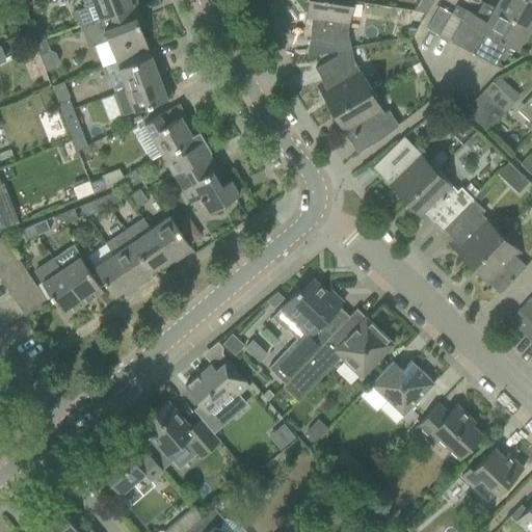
[(109,15),(137,5),(135,0),(82,0),(86,7),(74,12),(79,25),(80,25),(109,15)]
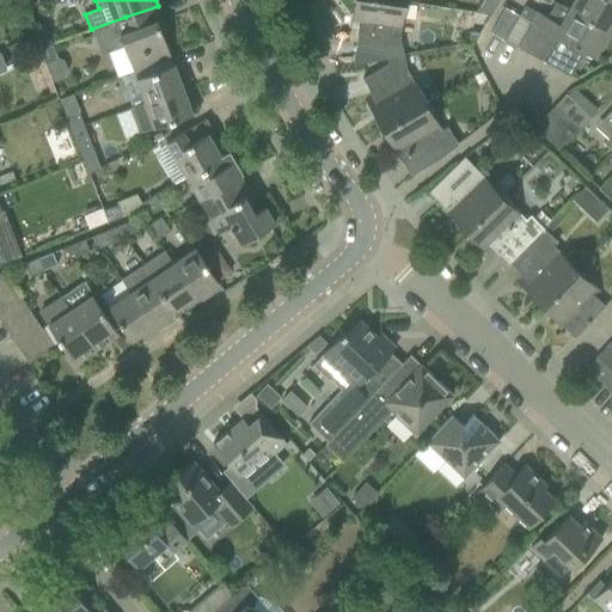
[(385,0),(353,0),(349,29),(356,30),(356,35),(357,35),(355,49),(353,66),(387,59),(403,55),(399,40),(405,4),(404,4),(385,0)]
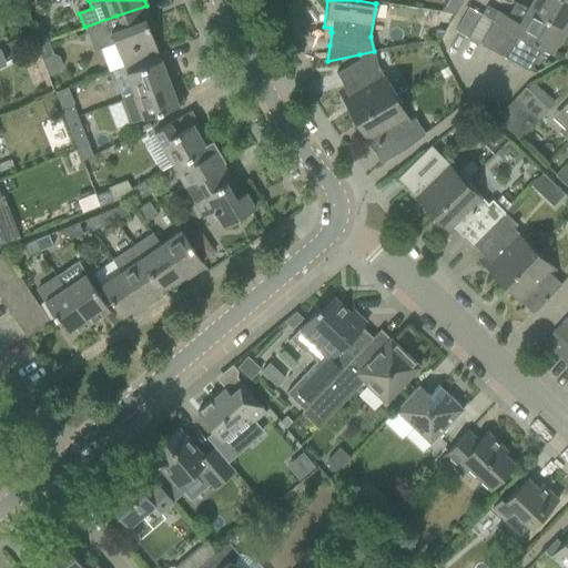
[(534,0),(529,11),(564,30),(567,22),(567,2),(564,0),(534,0)]
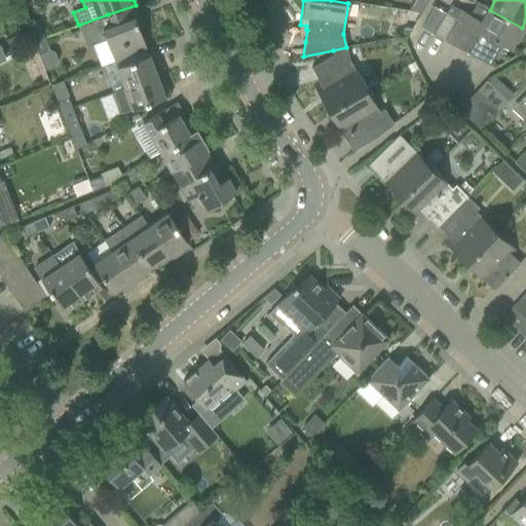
[(98,19),(79,25),(84,38),(96,44),(107,40),(115,62),(127,57),(147,49),(135,19),(140,17),(136,5),(135,5),(108,14),(98,19)]
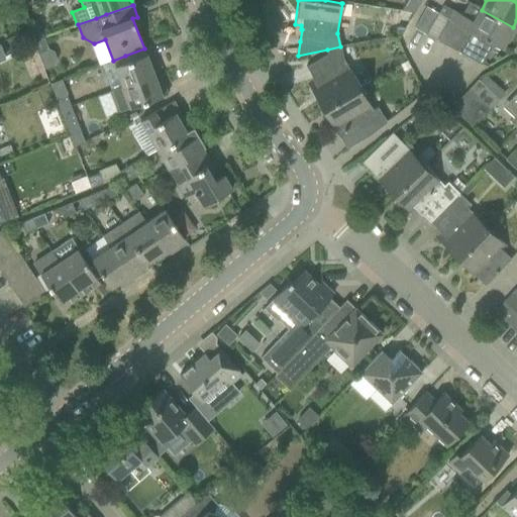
[(415,28),(426,34),(438,13),(426,7),(415,28)]
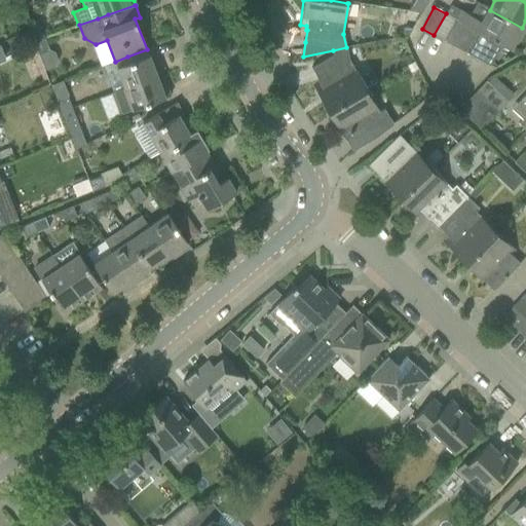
[(461,10),(456,19),(457,20),(468,26),(480,32),(479,33),(467,54),(491,67),(503,45),(511,49),(522,28),(490,10),(483,23),(461,10)]
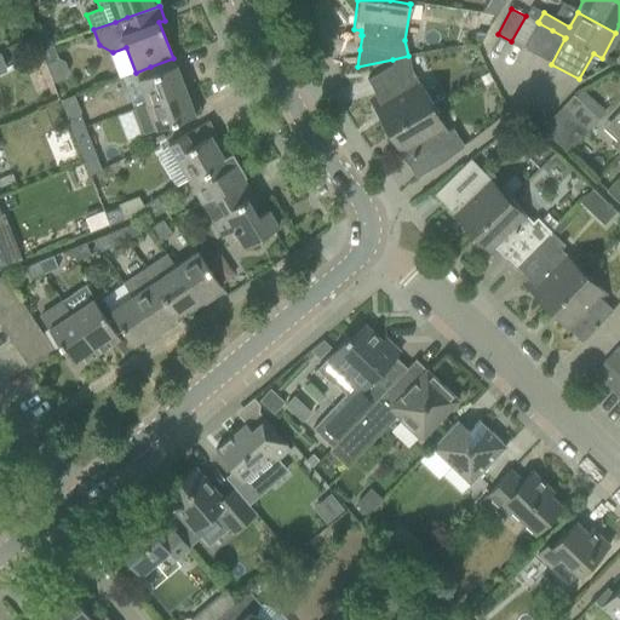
[(524,50),(539,23),(538,22),(526,16),(511,41),(524,50)]
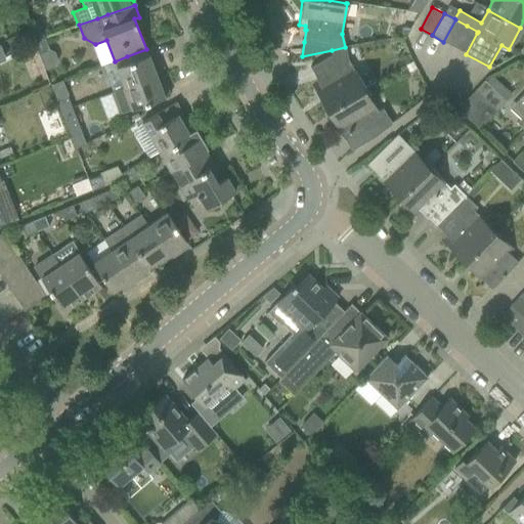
[(454,47),(467,26),(455,19),(443,42),(454,47)]
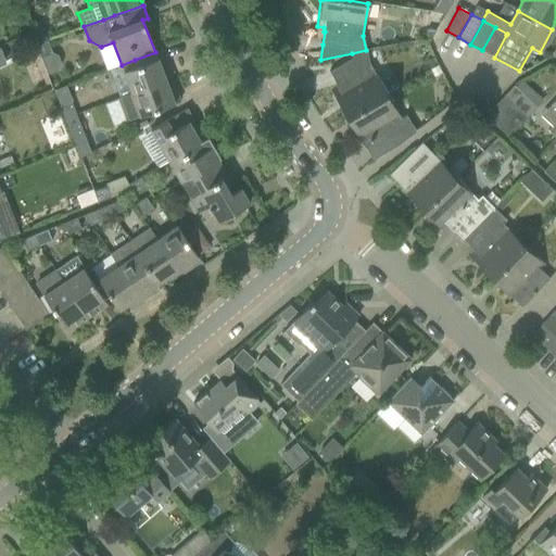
[(495,27),(482,50),(494,58),(506,35),(507,34),(495,27)]
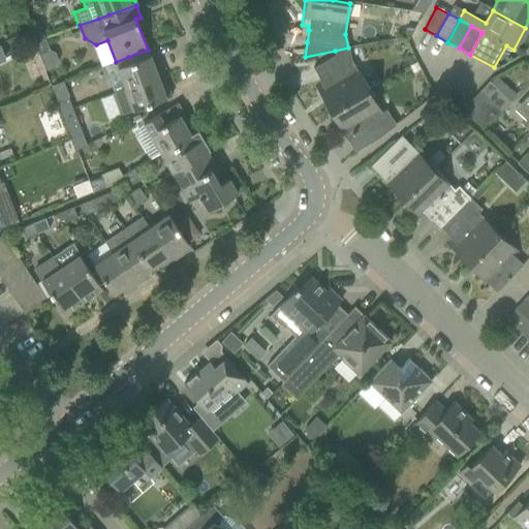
[(32,43),(43,38),(38,27),(28,31),(32,43)]
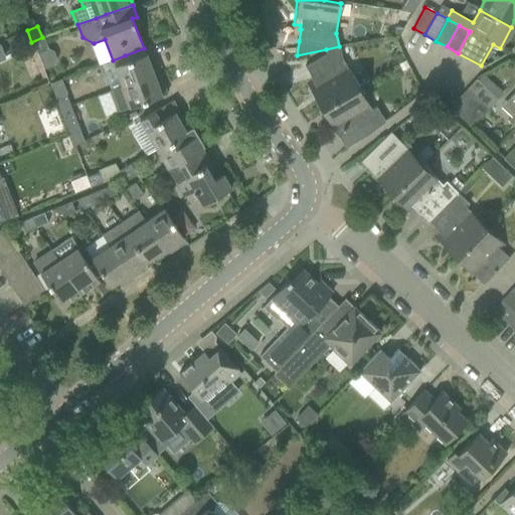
[(46,49),(42,37),(31,42),(36,53),(46,49)]
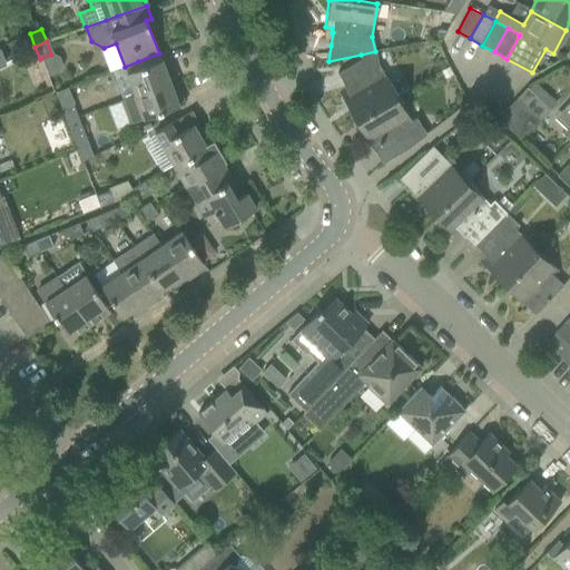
[(338,92),(355,121),(396,97),(380,67),(375,51),(361,55),(362,59),(337,74),(344,86),(343,86),(345,89),(338,92)]
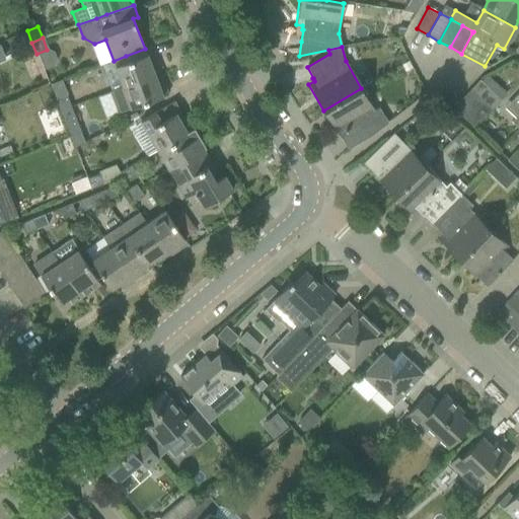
[(160,74),(155,61),(150,63),(147,54),(128,61),(114,66),(123,88),(160,74)]
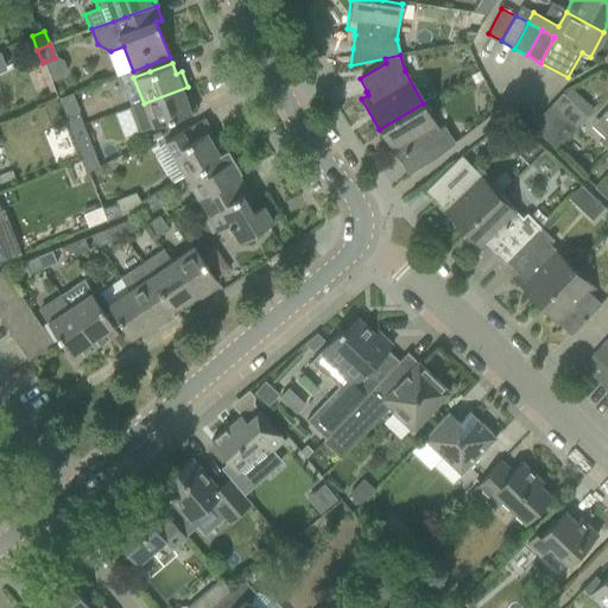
[(479,73),(468,77),(473,86),(482,80),(479,73)]
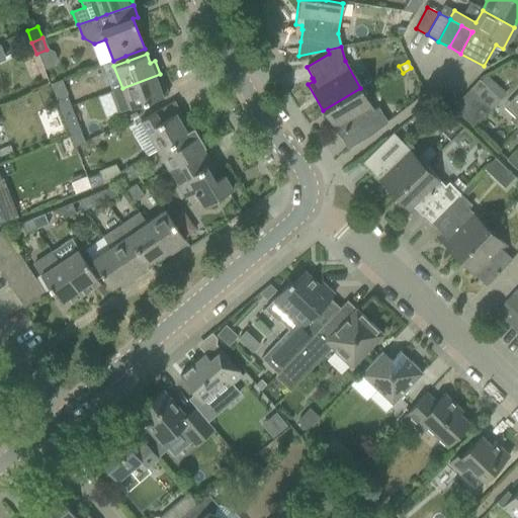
[(122,88),(110,92),(118,112),(130,108),(144,103),(162,96),(167,94),(164,85),(160,74),(158,75),(122,88)]
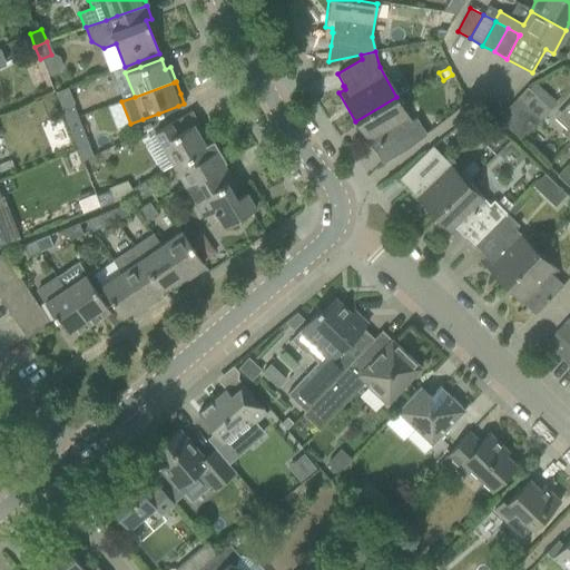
[(550,112),(527,90),(518,100),(541,123),(550,112)]
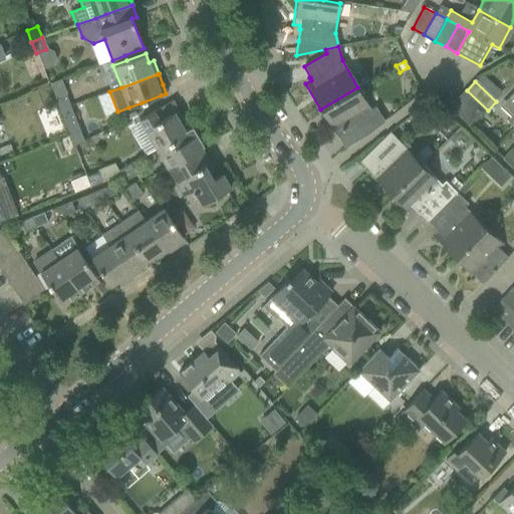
[(357,87),(320,109),(337,138),(338,137),(344,148),(361,138),(383,121),(375,107),(371,110),(368,106),(366,107),(360,97),(363,96),(357,87)]
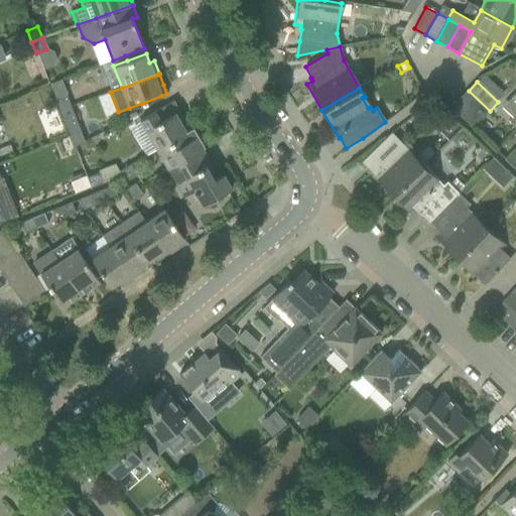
[(481,120),(490,111),(469,91),(460,100),(481,120)]
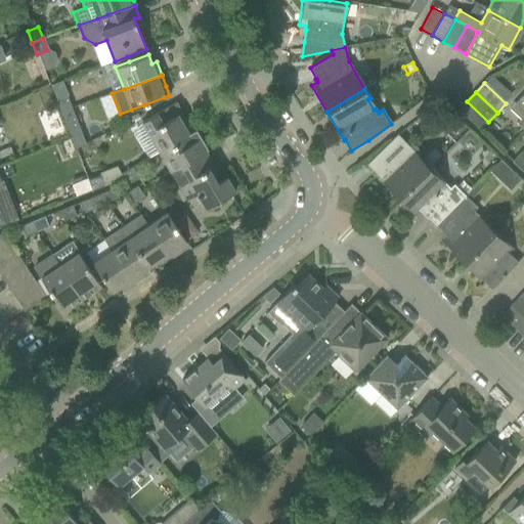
[(516,102),(513,104),(514,108),(522,117),(518,121),(516,122),(518,124),(523,129),(523,92),(521,96),(516,102)]
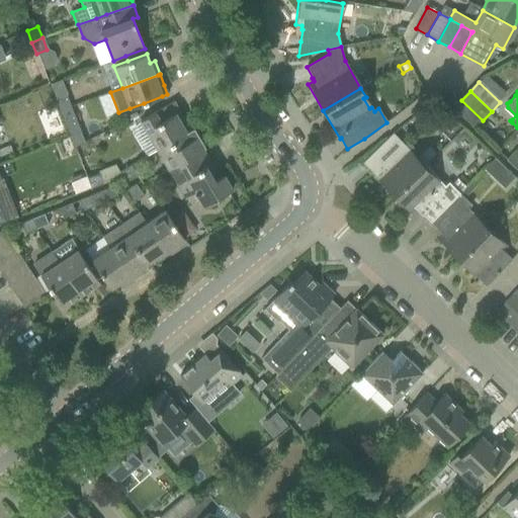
[(59,110),(70,106),(65,94),(55,99),(59,110)]
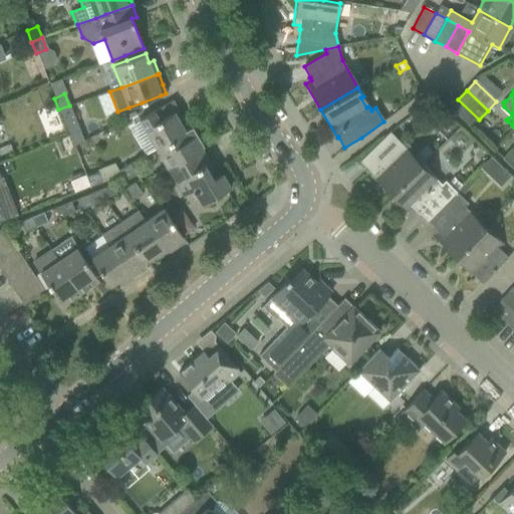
[(139,119),(156,149),(185,132),(193,127),(192,126),(189,129),(183,117),(182,118),(178,111),(179,110),(173,99),(139,119)]
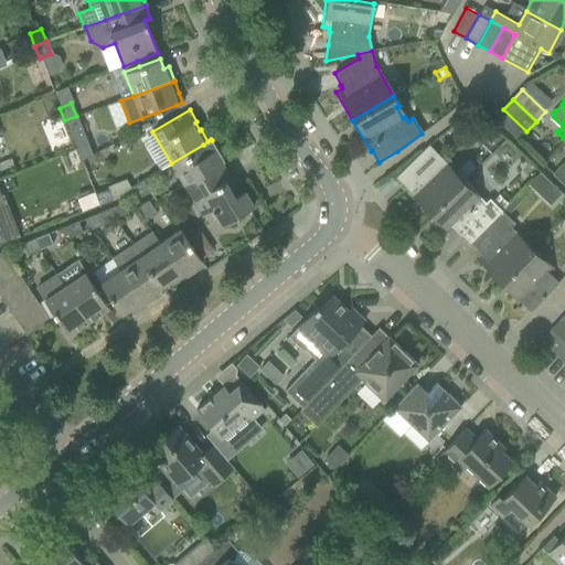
[(494,119),(518,141),(526,131),(503,109),(494,119)]
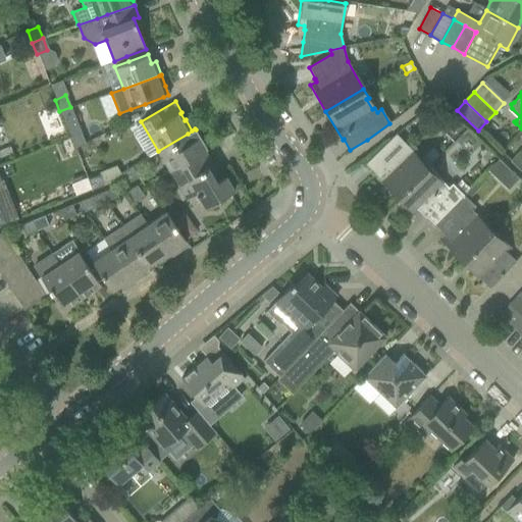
[(75,119),(70,107),(59,111),(64,123),(75,119)]
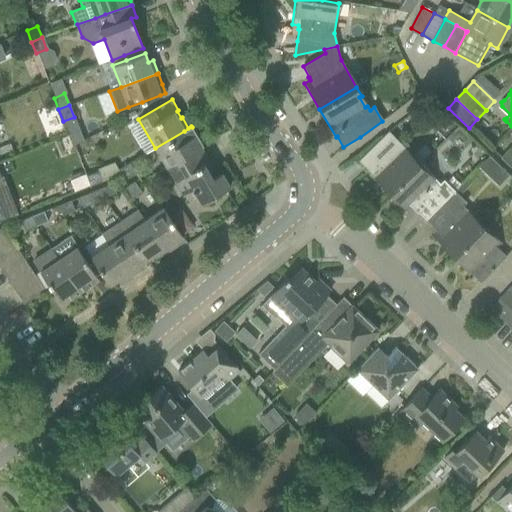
[(82,138),(74,117),(63,121),(71,142),(82,138)]
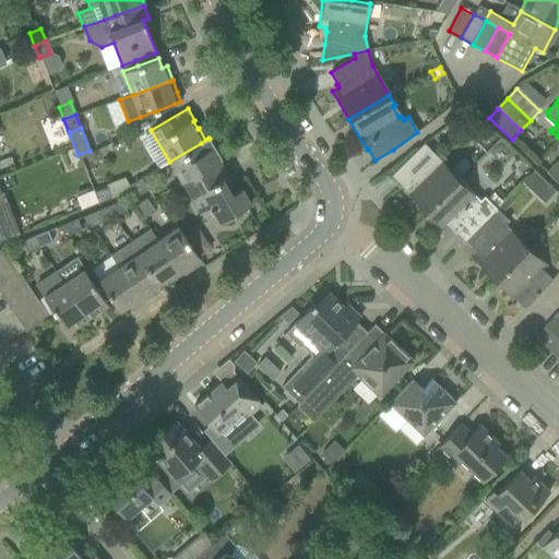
[(63,138),(49,142),(54,154),(68,149),(63,138)]
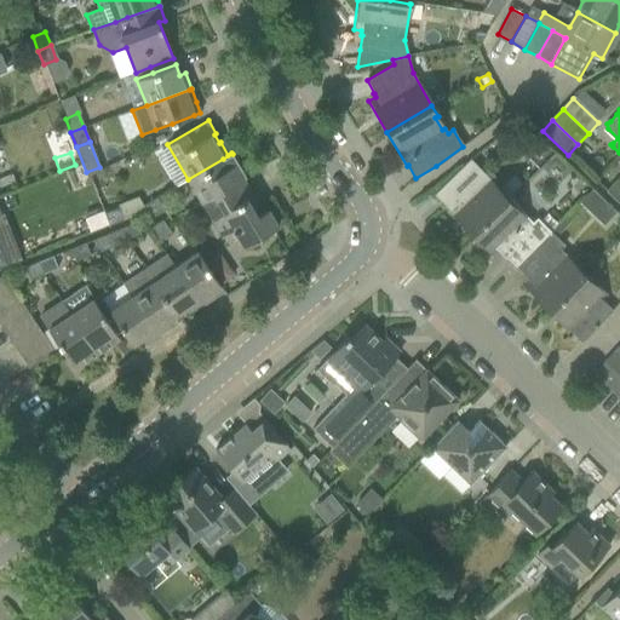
[(246,177),(233,154),(223,159),(188,179),(201,202),(202,201),(242,178),(246,177)]
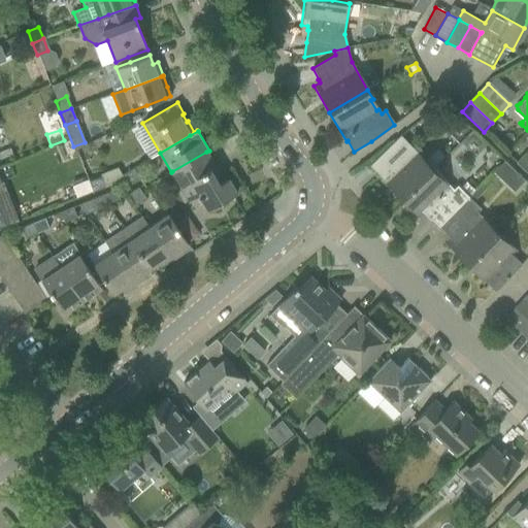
[(384,151),(369,165),(377,174),(376,175),(401,200),(432,168),(444,156),(436,149),(425,161),(421,165),(408,153),(413,149),(399,135),(384,151)]
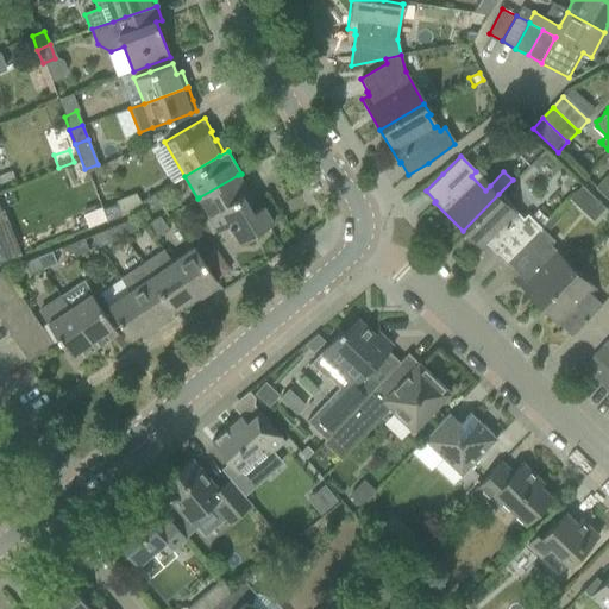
[(257,209),(238,175),(199,198),(208,215),(207,215),(218,233),(230,227),(239,243),(272,223),(263,206),(257,209)]
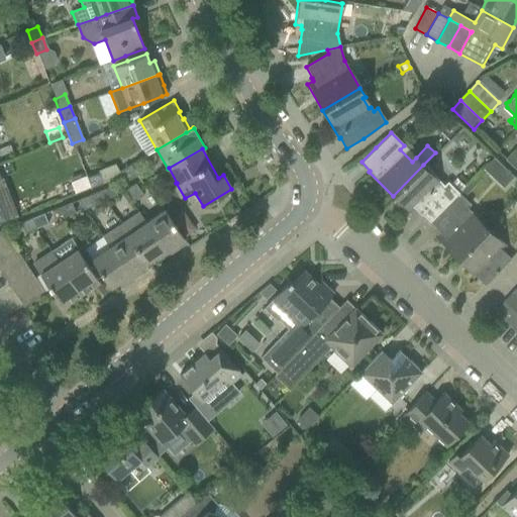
[(516,151),(516,150),(507,161),(516,169),(516,168),(516,151)]
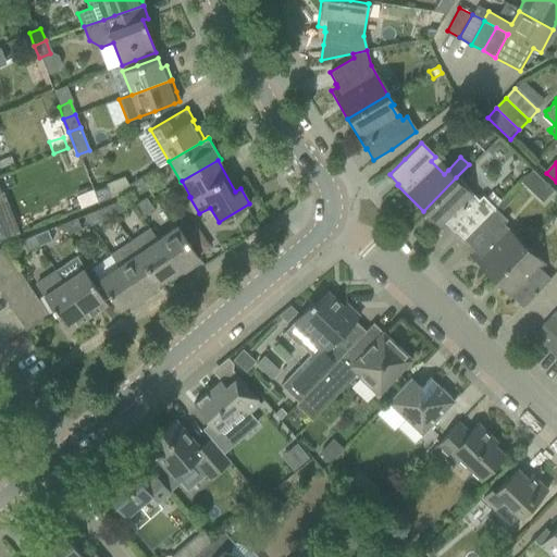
[(532,169),(520,181),(531,190),(542,178),(532,169)]
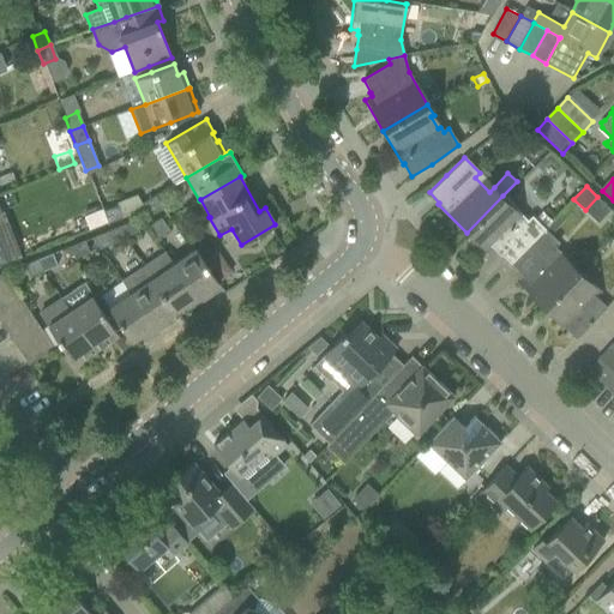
[(118,206),(116,206),(102,212),(107,224),(144,209),(142,204),(136,196),(116,203),(118,206)]
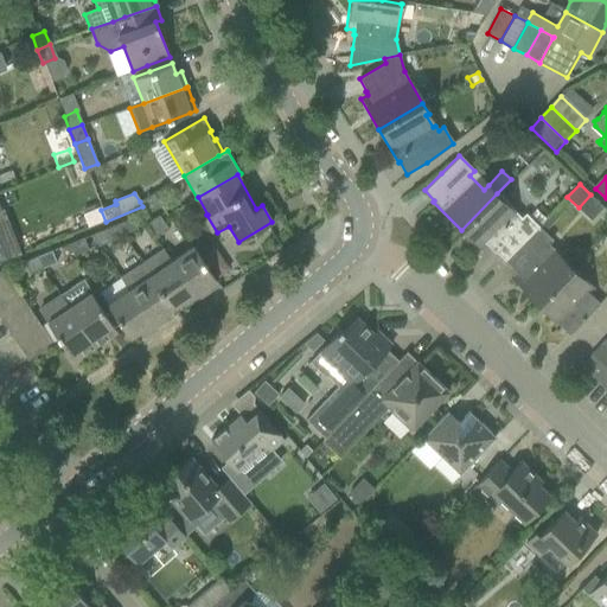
[(522,217),(497,193),(461,230),(485,254),(491,249),(504,262),(538,227),(525,213),(522,217)]
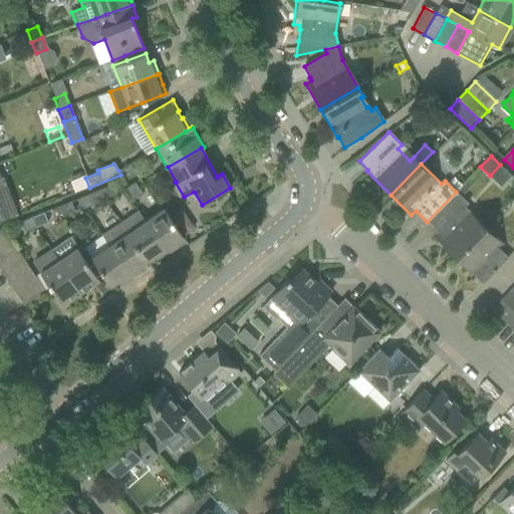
[(118,171),(120,175),(123,180),(135,173),(129,165),(118,171)]
